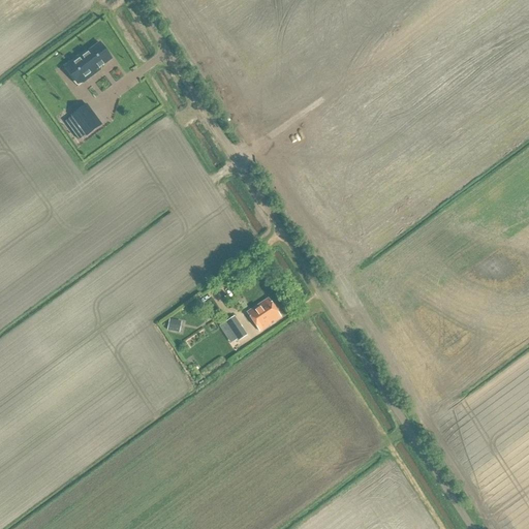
[(111,60),(99,43),(87,53),(86,52),(68,64),(83,84),(100,70),(99,69),(111,60)]
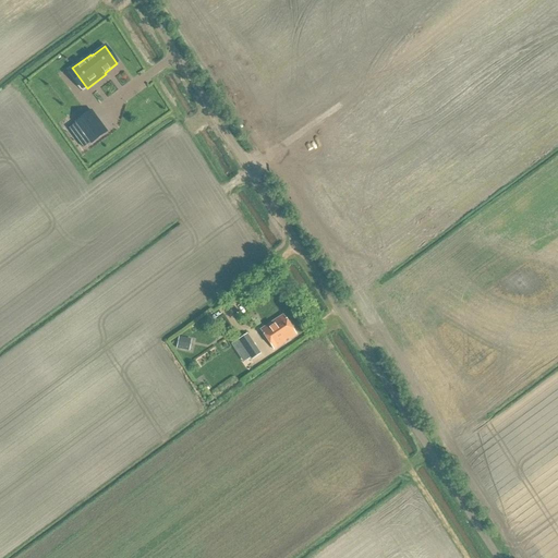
[(83,117),(75,123),(91,144),(107,133),(96,118),(88,124),(83,117)]
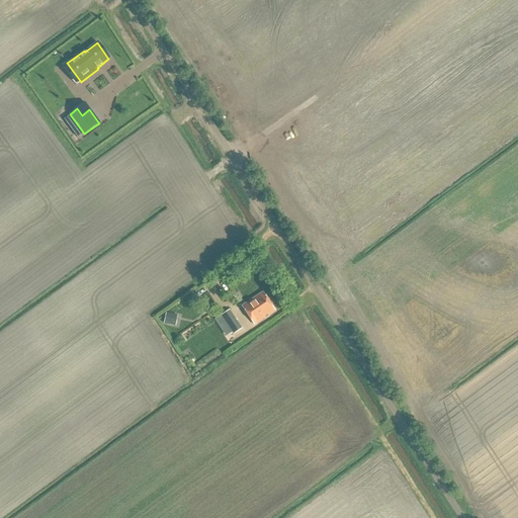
[(275,314),(263,294),(243,309),(255,327),(275,314)]
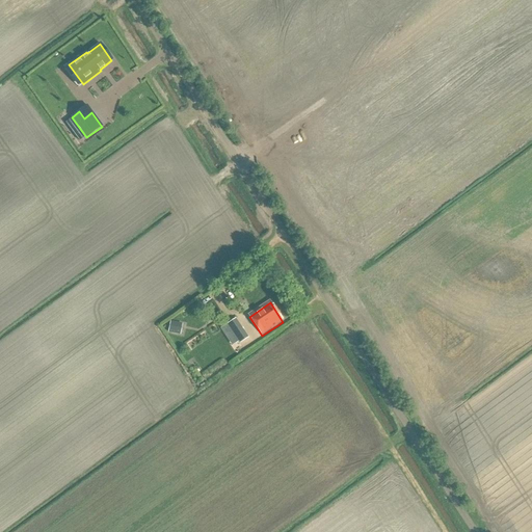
[(228,325),(240,346),(249,340),(236,320),(228,325)]
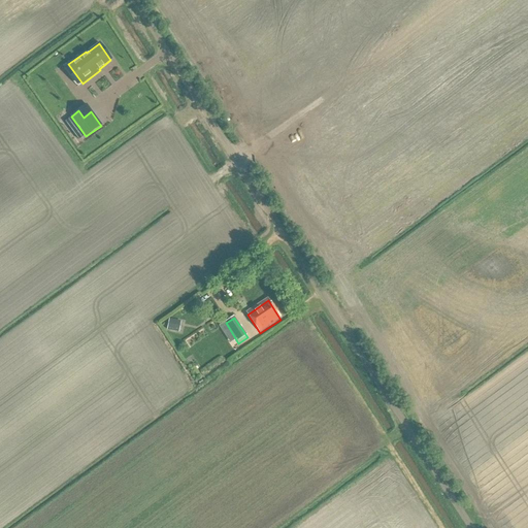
[(178,333),(180,322),(168,320),(166,331),(178,333)]
